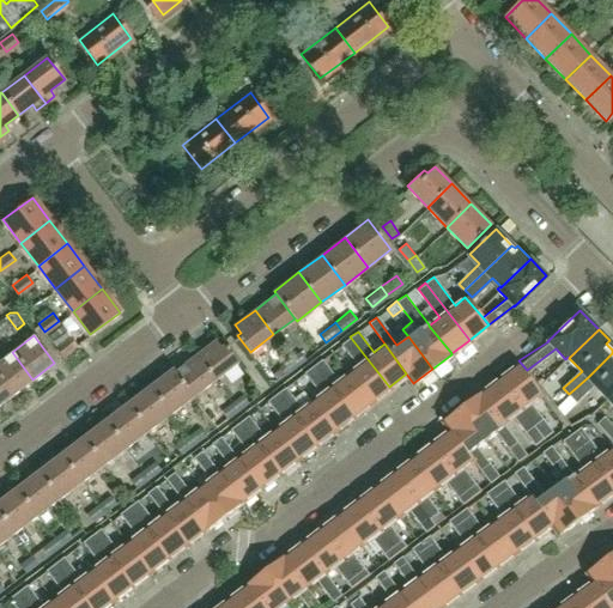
[(64,354),(77,345),(71,335),(56,346),(64,354)]
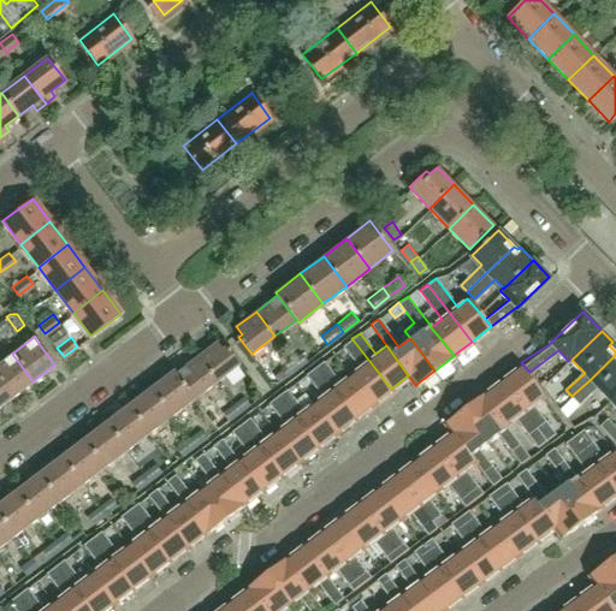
[(391,389),(351,338),(344,345),(360,366),(350,374),(372,403),(391,389)]
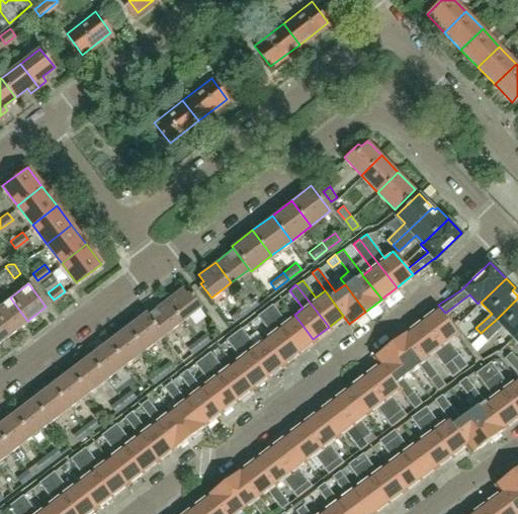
[(201,306),(190,290),(187,293),(182,287),(166,300),(182,321),(201,306)]
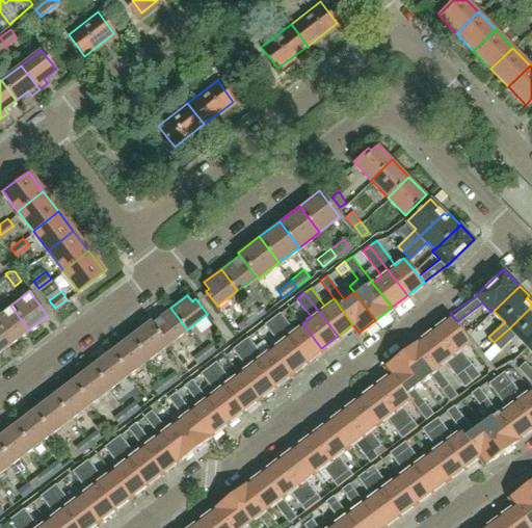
[(257,317),(265,311),(260,304),(251,310),(257,317)]
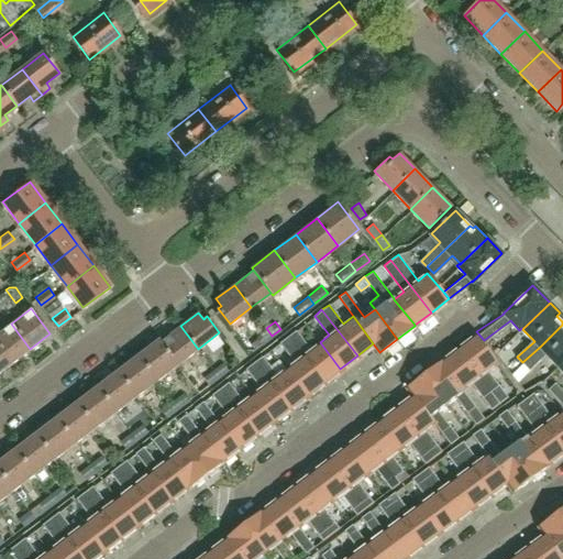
[(30,349),(11,324),(0,331),(0,349),(10,363),(30,349)]
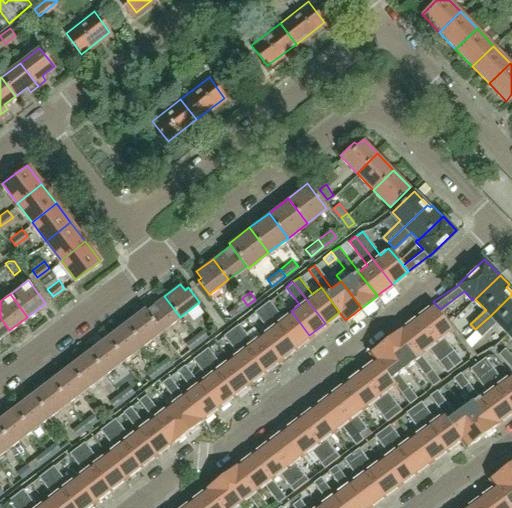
[(507,332),(511,326),(511,295),(491,315),(475,329),(480,335),(496,320),(507,332)]
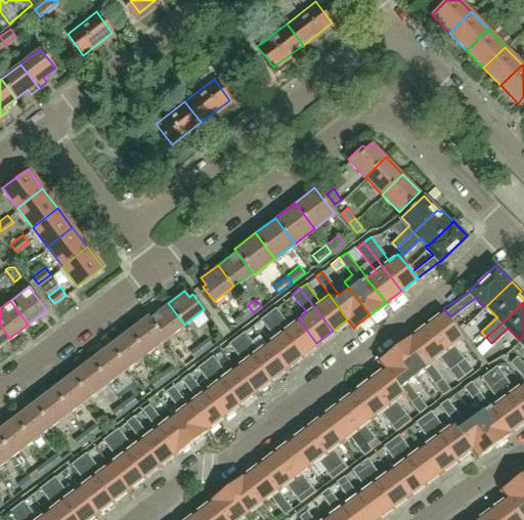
[(184,325),(168,303),(149,317),(147,315),(165,339),(184,325)]
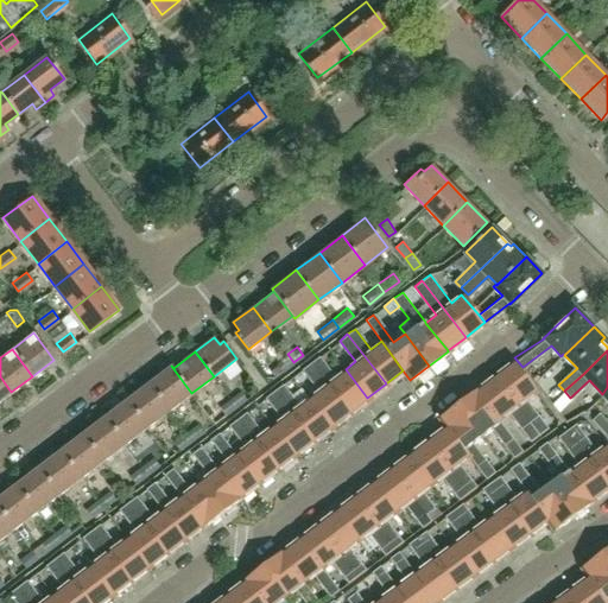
[(293,362),(287,354),(278,361),(279,362),(284,369),(293,362)]
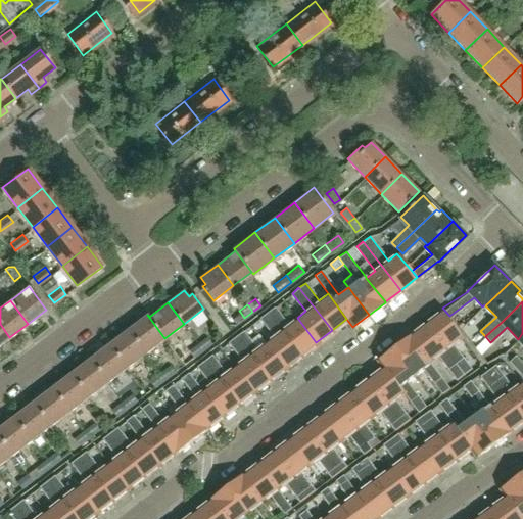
[(316,342),(297,318),(287,325),(274,307),(268,312),(300,355),(316,342)]
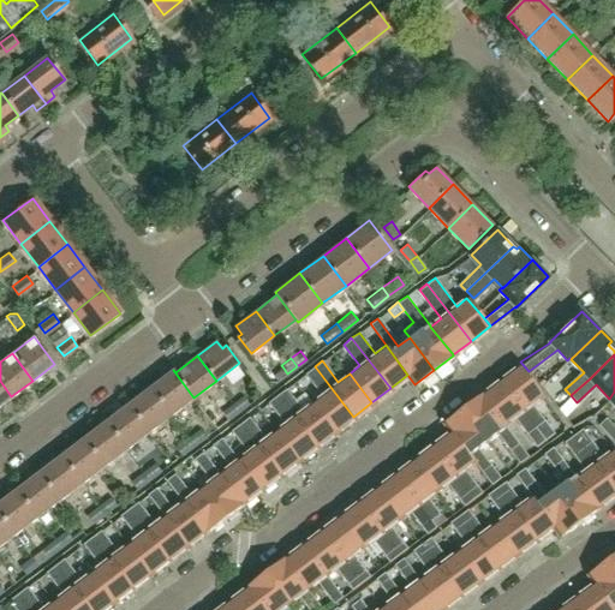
[(525,374),(519,365),(500,380),(536,426),(536,425),(545,438),(555,431),(545,419),(544,419),(531,402),(542,395),(525,374)]
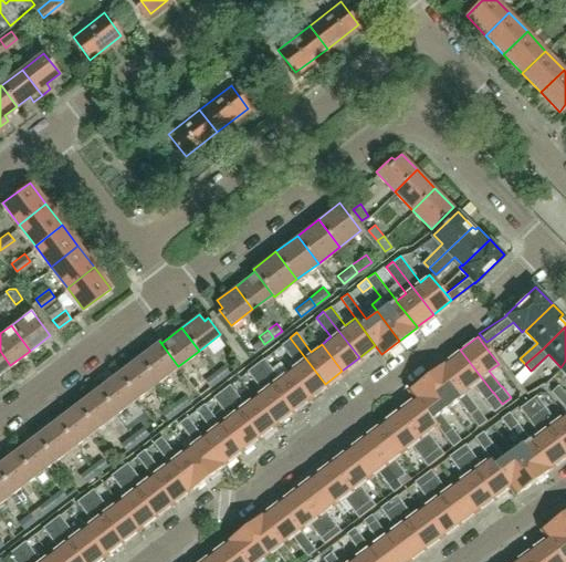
[(260,337),(252,343),(257,350),(264,344),(260,337)]
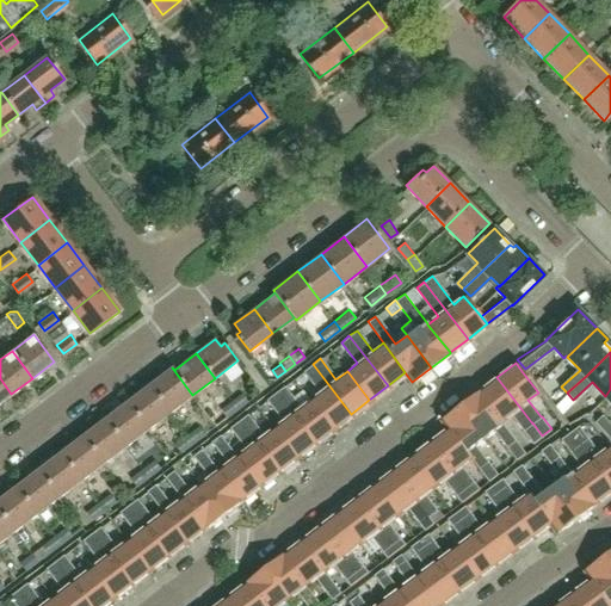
[(351,414),(313,364),(303,370),(320,391),(310,400),(332,428),(351,414)]
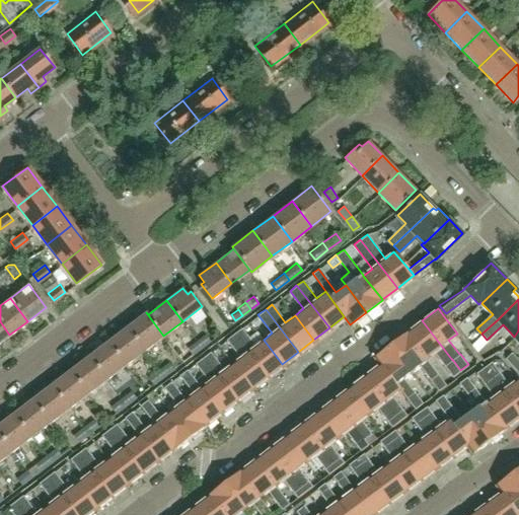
[(163,336),(146,312),(127,327),(144,350),(163,336)]
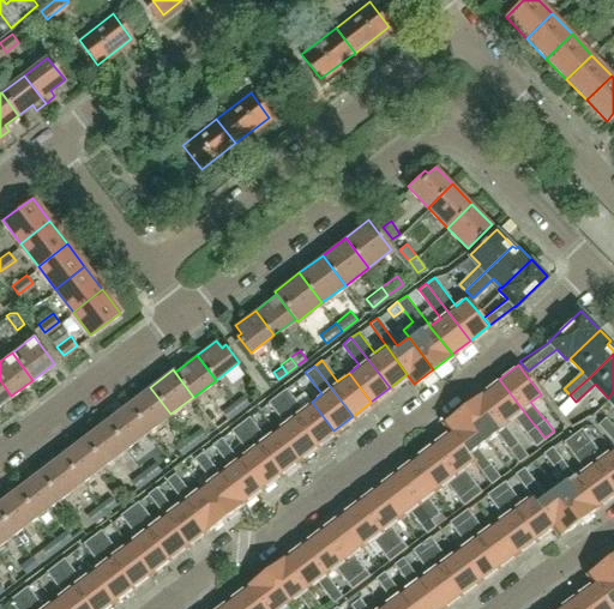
[(535,426),(499,379),(481,392),(480,392),(504,423),(505,422),(515,415),(537,444),(545,438),(535,424),(535,426)]
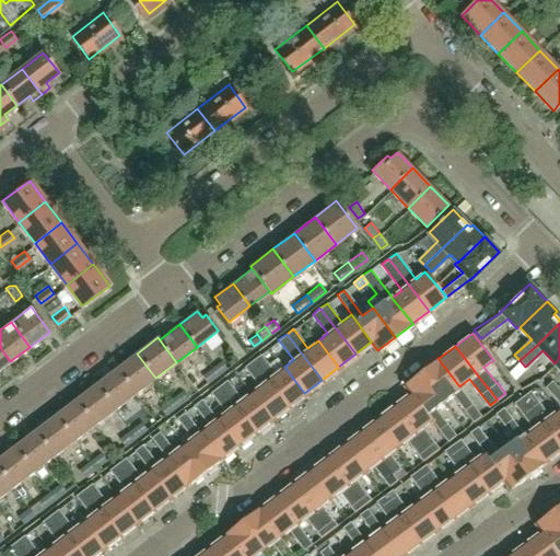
[(0,368),(10,361),(0,347),(0,368)]
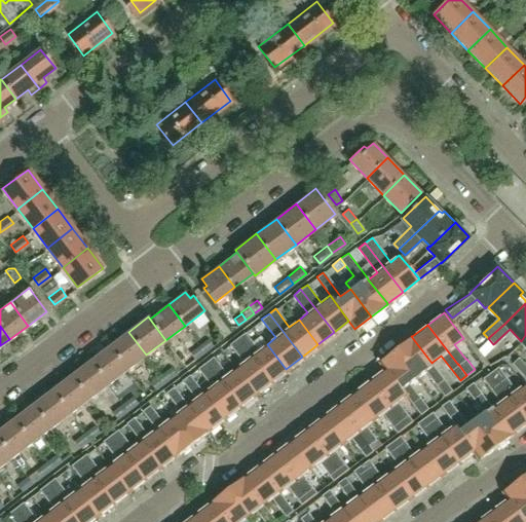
[(286,369),(267,344),(260,349),(246,331),(237,337),(270,381),(286,369)]
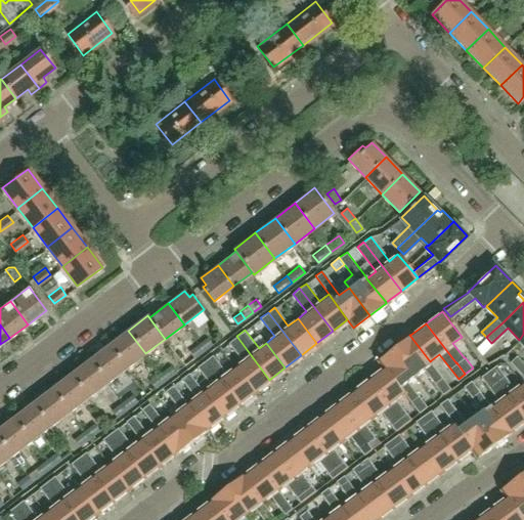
[(145,353),(128,331),(108,345),(126,369),(145,353)]
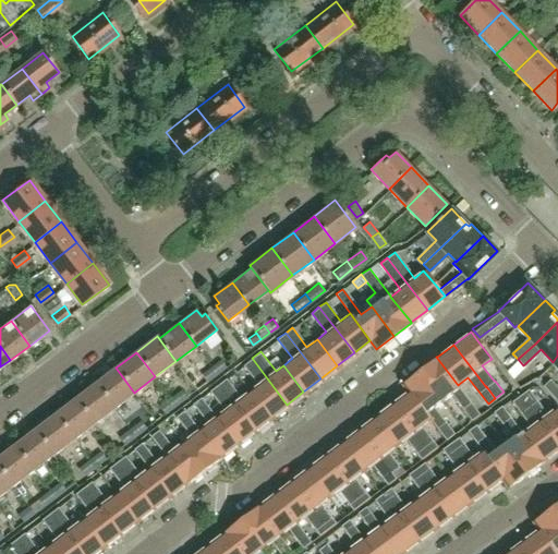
[(458,385),(436,357),(420,370),(443,399),(452,392),(473,418),(481,412),(459,384),(458,385)]
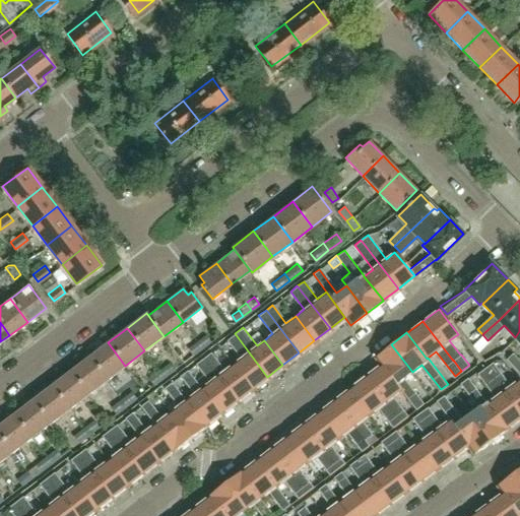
[(267,377),(235,333),(228,339),(241,358),(233,364),(252,388),(267,377)]
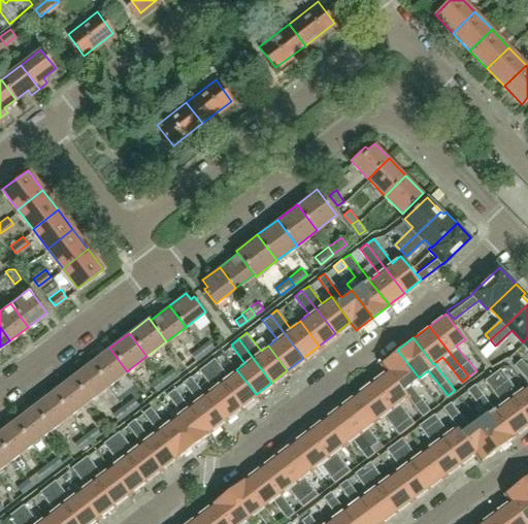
[(205,352),(213,346),(208,339),(200,346),(205,352)]
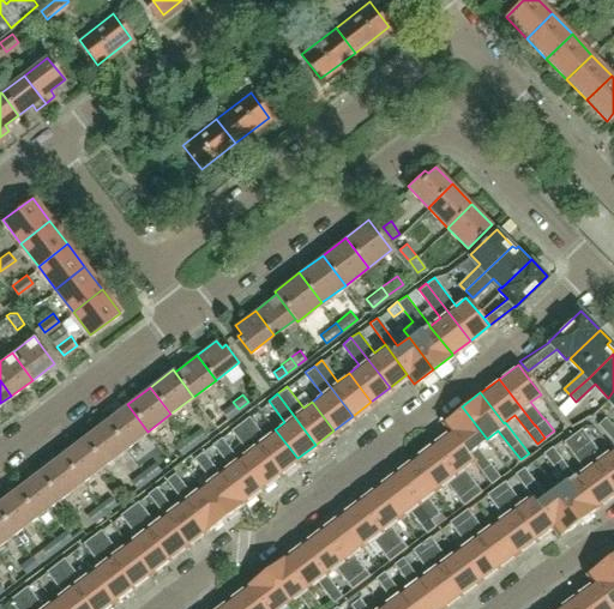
[(229,417),(239,409),(233,402),(223,410),(229,417)]
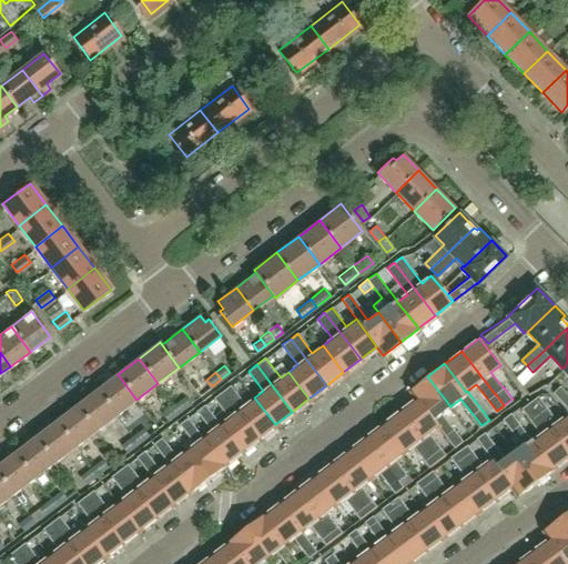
[(137,400),(118,374),(97,390),(115,415),(137,400)]
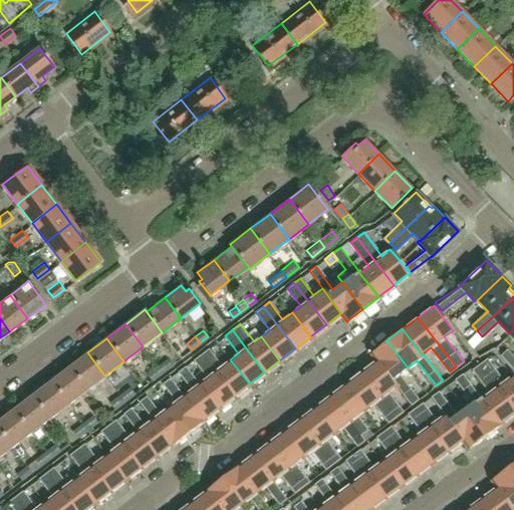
[(408,367),(387,340),(370,352),(376,360),(376,359),(397,386),(397,385),(412,404),(418,399),(399,373),(408,367)]
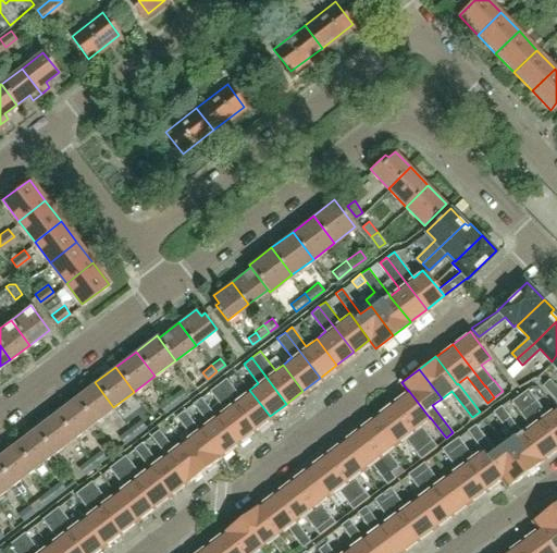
[(270,416),(249,390),(242,396),(226,377),(218,383),(252,429),(270,416)]
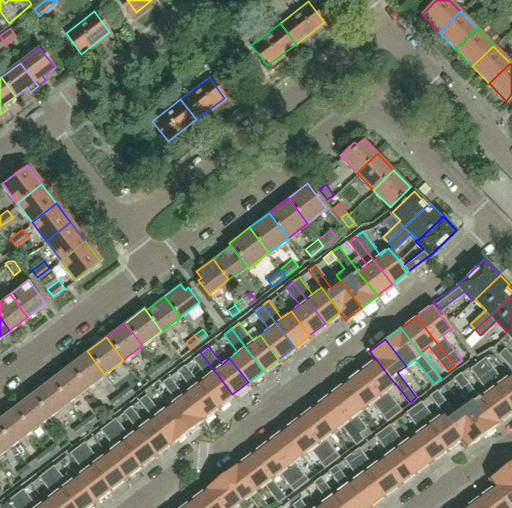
[(511,360),(511,353),(510,351),(505,346),(499,352),(509,363),(511,360)]
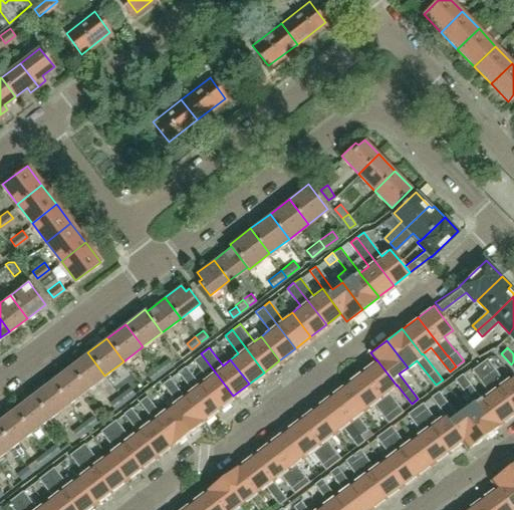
[(104,375),(87,352),(68,367),(85,390),(104,375)]
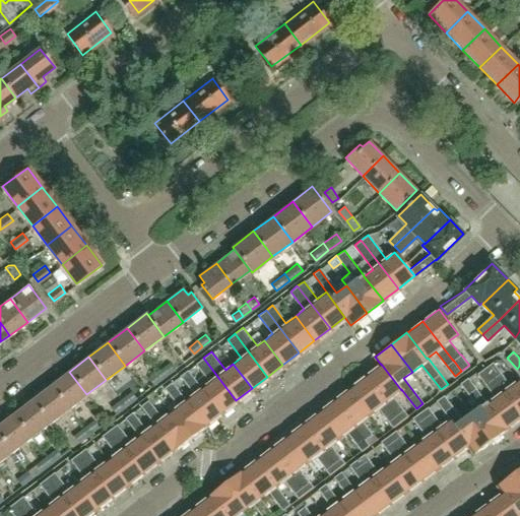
[(236,400),(203,358),(196,364),(210,382),(201,388),(220,412),(236,400)]
